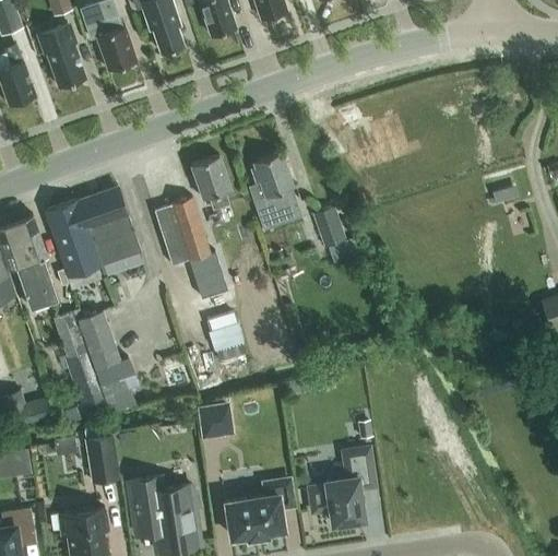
[(24,30),(12,0),(0,0),(0,18),(6,16),(12,34),(24,30)]
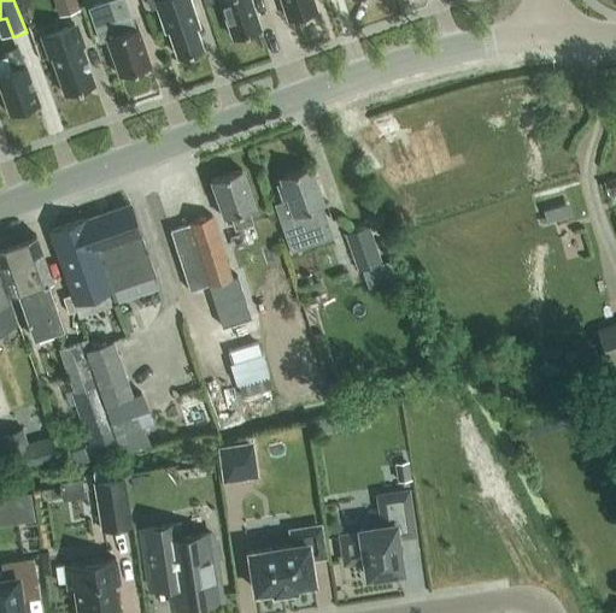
[(53,0),(60,18),(81,11),(76,0),(53,0)]
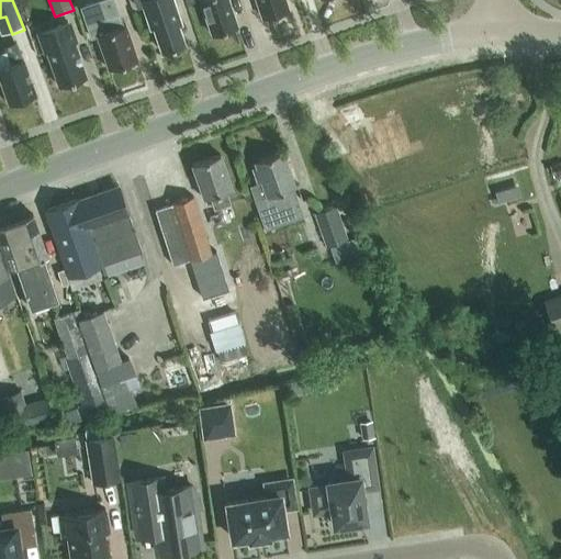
[(109,74),(138,64),(126,29),(123,30),(112,0),(111,0),(80,11),(90,41),(98,38),(109,74)]
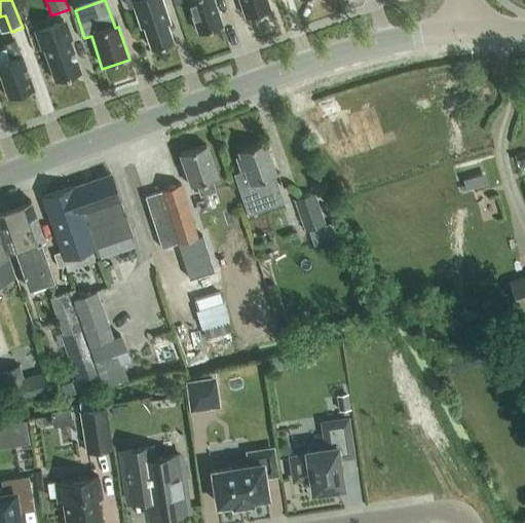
[(150,52),(173,44),(166,27),(171,25),(161,0),(123,0),(128,11),(133,9),(140,31),(143,30),(150,52)]
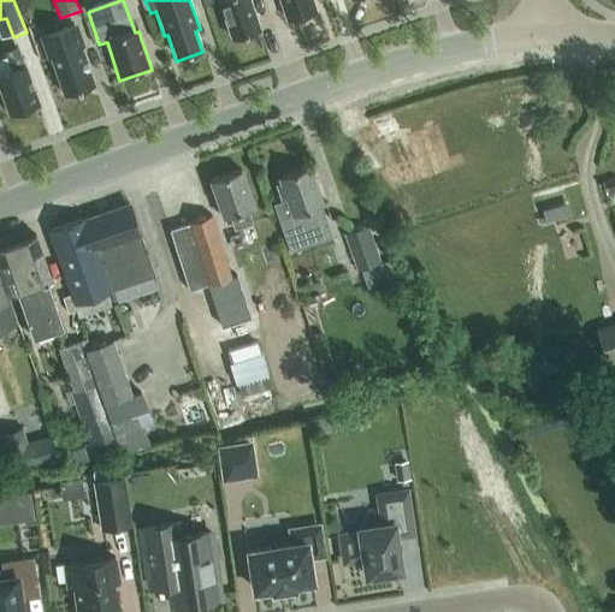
[(234,41),(261,31),(249,0),(202,0),(206,10),(220,5),(234,41)]
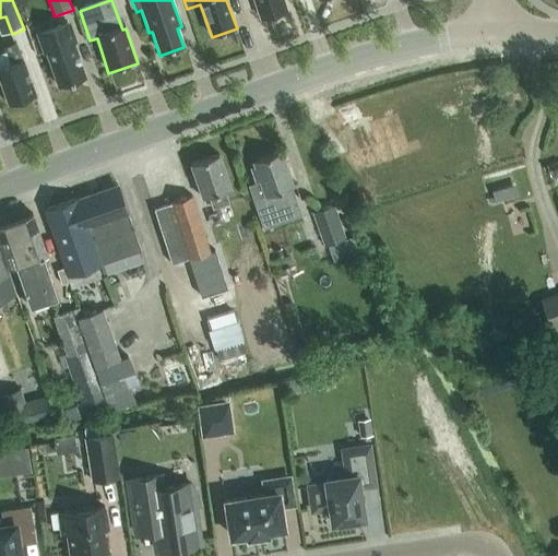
[(253,0),(261,21),(287,12),(282,0),(253,0)]
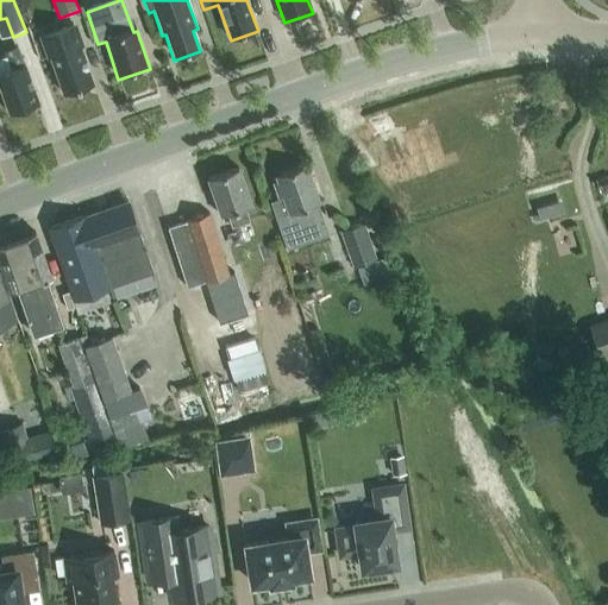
[(74,29),(57,35),(41,41),(48,61),(51,60),(64,98),(94,87),(81,49),(80,50),(74,29)]
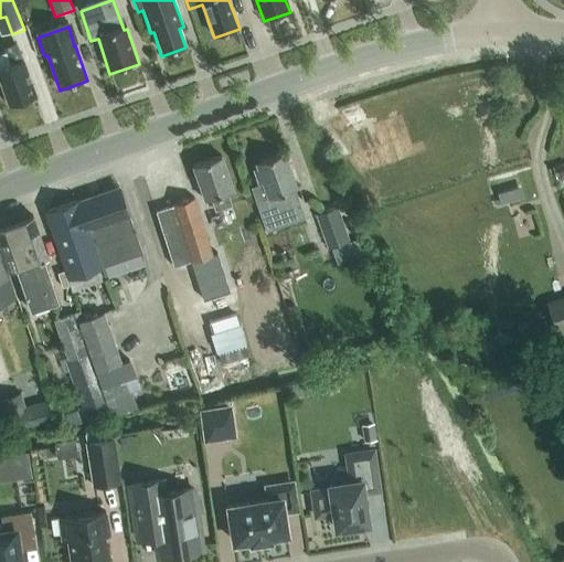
[(0,83),(9,108),(36,98),(23,63),(17,46),(6,51),(11,67),(0,71),(0,83)]
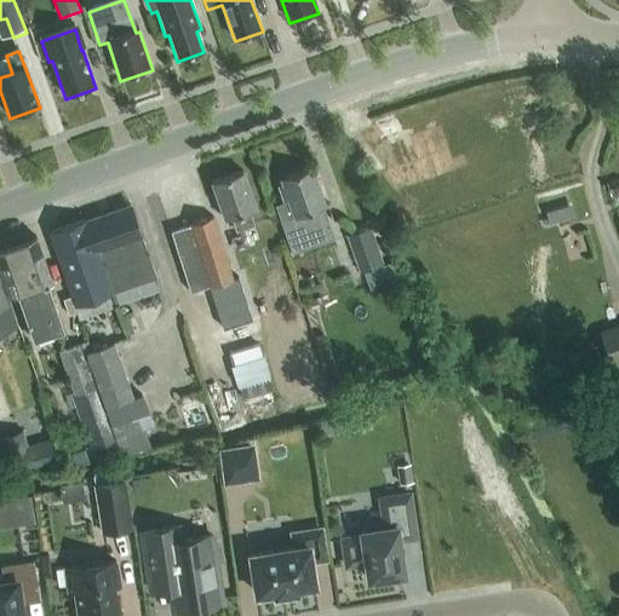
[(324,208),(326,208),(314,170),(281,180),(284,188),(280,189),(285,201),(288,200),(290,202),(276,207),(293,255),(334,241),(324,208)]
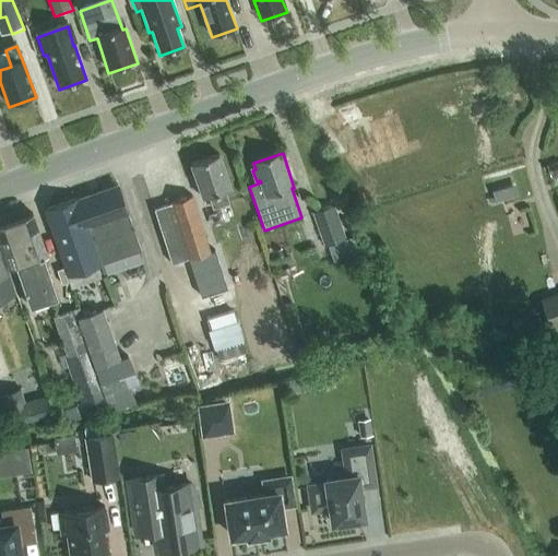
[(226,192),(232,190),(220,156),(191,166),(203,200),(210,198),(214,210),(230,204),(226,192)]
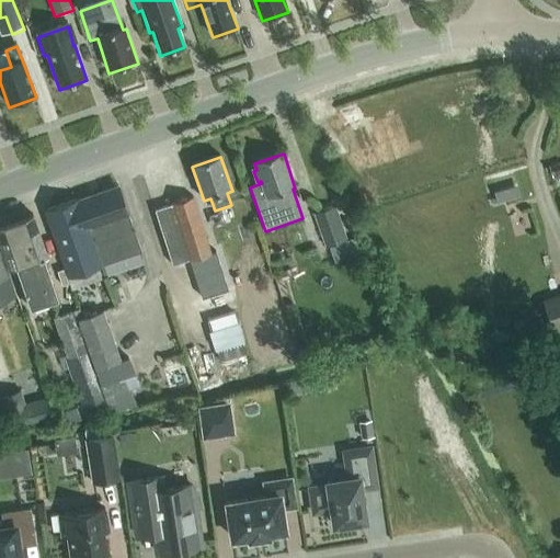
[(559,163),(549,168),(552,179),(559,175),(559,163)]
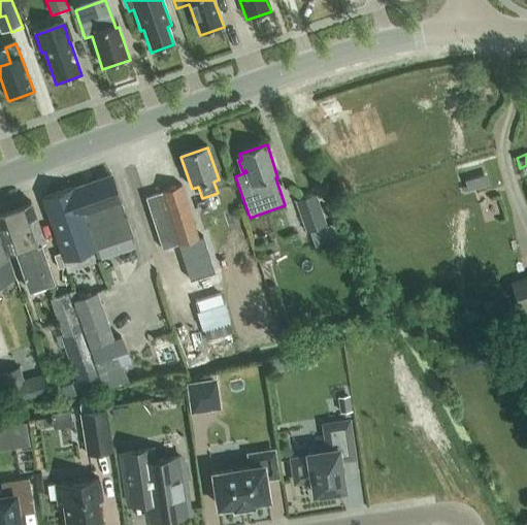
[(468,193),(490,187),(485,166),(462,172),(468,193)]
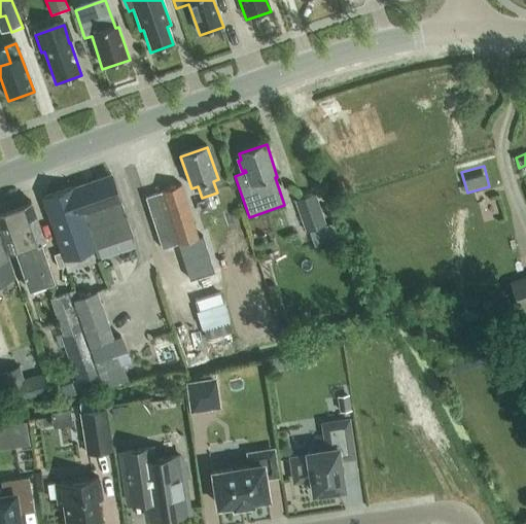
[(97,250),(134,237),(112,176),(110,176),(112,180),(76,193),(75,187),(43,199),(65,263),(97,251),(97,250)]
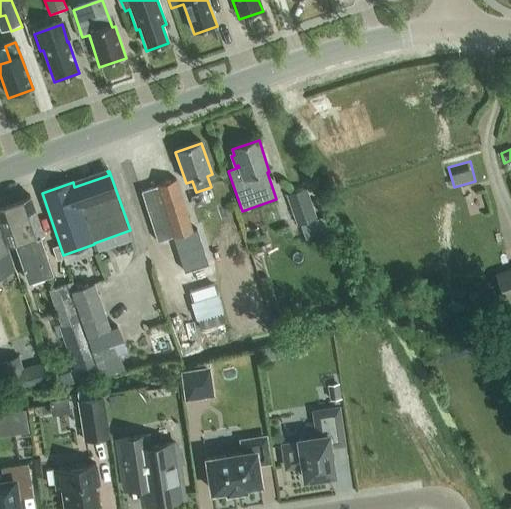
[(306,189),(286,196),(297,227),(317,220),(306,189)]
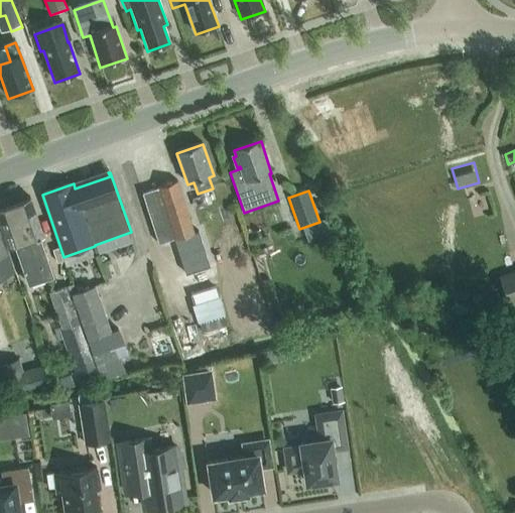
[(28,285),(54,276),(41,239),(45,238),(31,198),(0,209),(0,230),(7,249),(15,247),(28,285)]
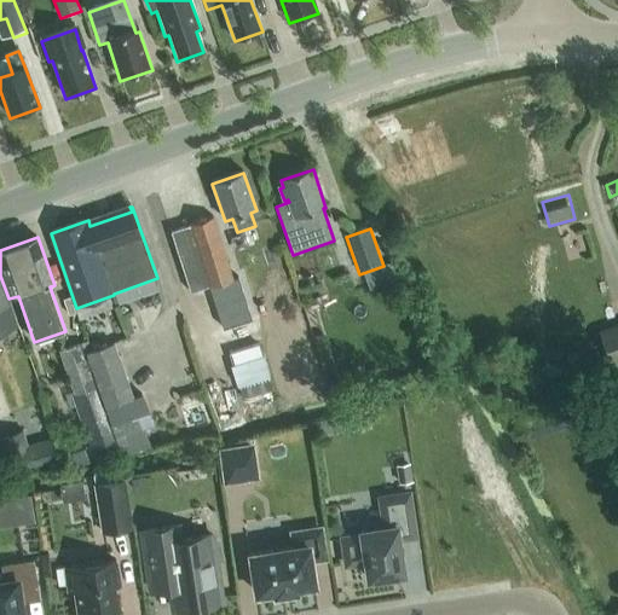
[(617,336),(602,342),(611,366),(617,364),(617,336)]
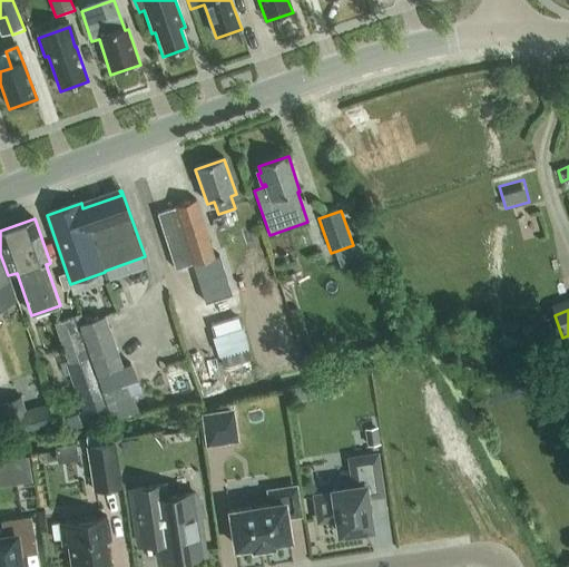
[(85,419),(107,410),(76,325),(82,323),(79,315),(55,325),(70,367),(66,368),(85,419)]
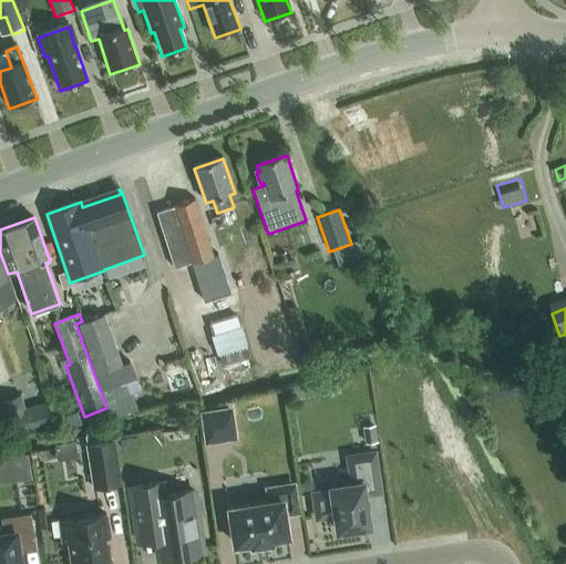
[(95,375),(112,419),(115,417),(119,424),(135,419),(133,411),(144,408),(139,392),(133,395),(129,381),(139,378),(133,361),(123,366),(104,315),(80,324),(98,375),(95,375)]
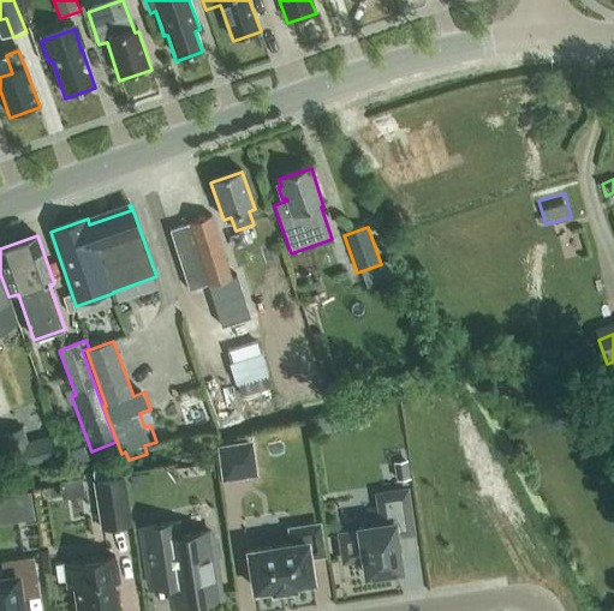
[(24,429),(1,436),(13,473),(35,467),(24,429)]
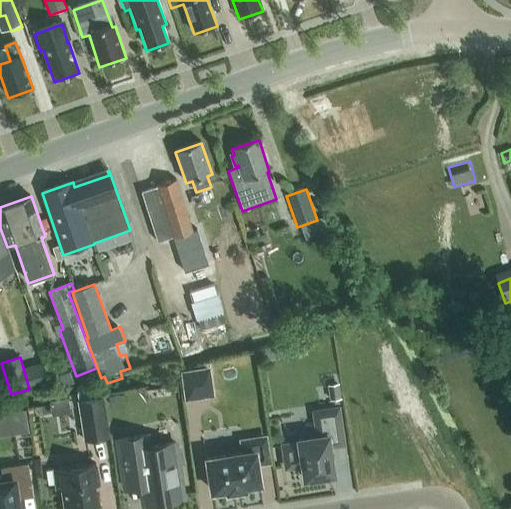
[(215,398),(211,368),(180,373),(185,402),(215,398)]
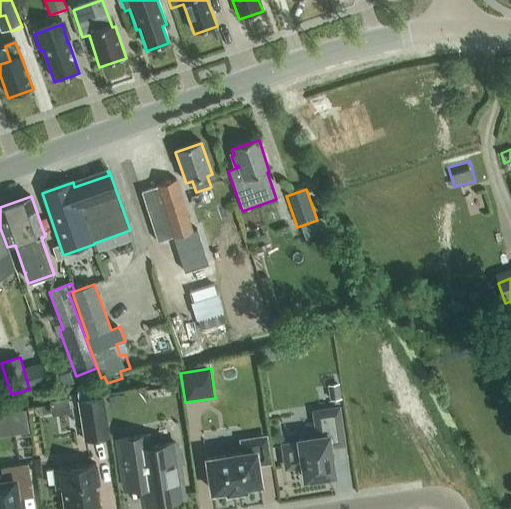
[(71,373),(55,378),(60,391),(75,386),(71,373)]
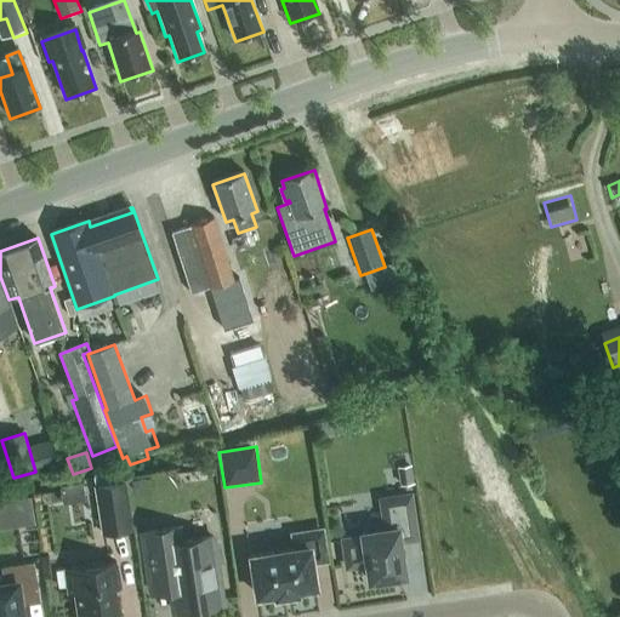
[(402,487),(414,485),(411,467),(398,468),(402,487)]
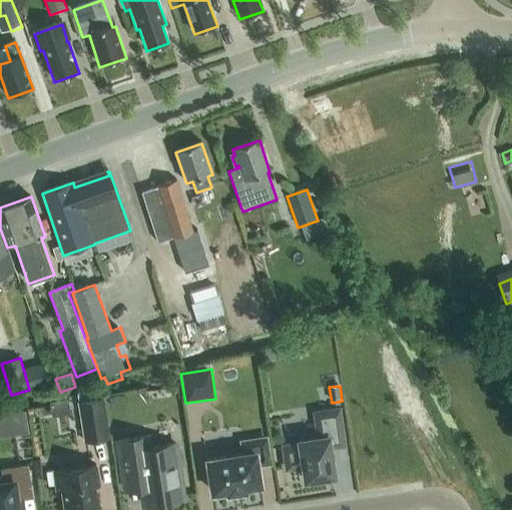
[(58,402),(61,416),(78,412),(75,398),(58,402)]
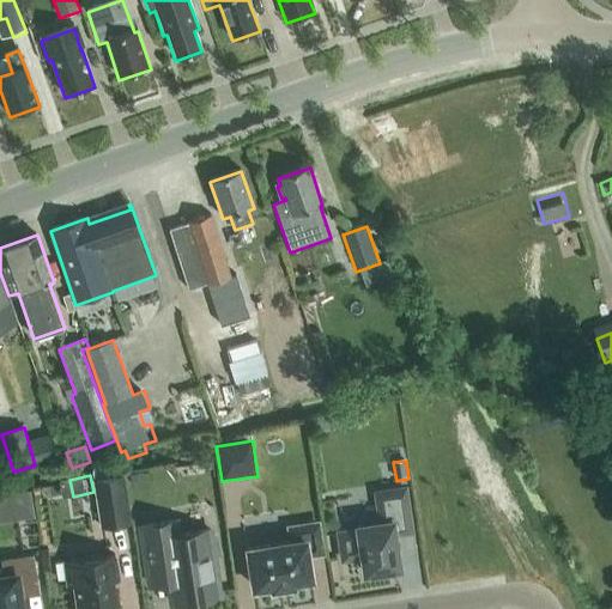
[(95,481),(102,529),(131,525),(123,476),(95,481)]
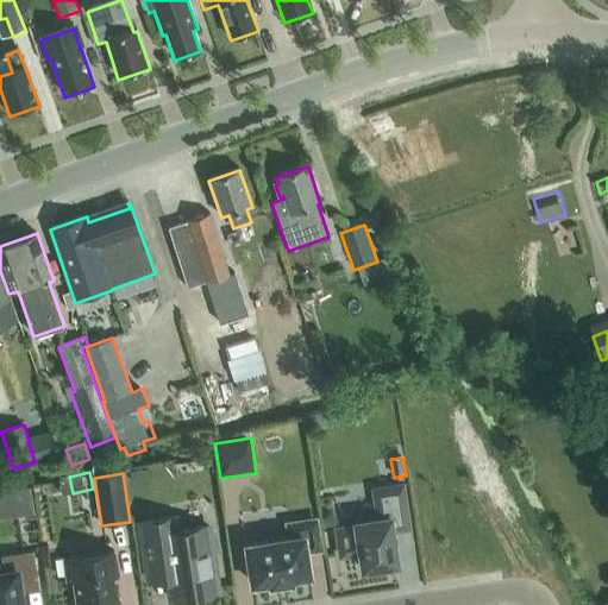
[(397,566),(393,533),(409,530),(403,487),(375,492),(380,521),(356,524),(356,529),(337,531),(340,558),(359,555),(362,572),(397,566)]
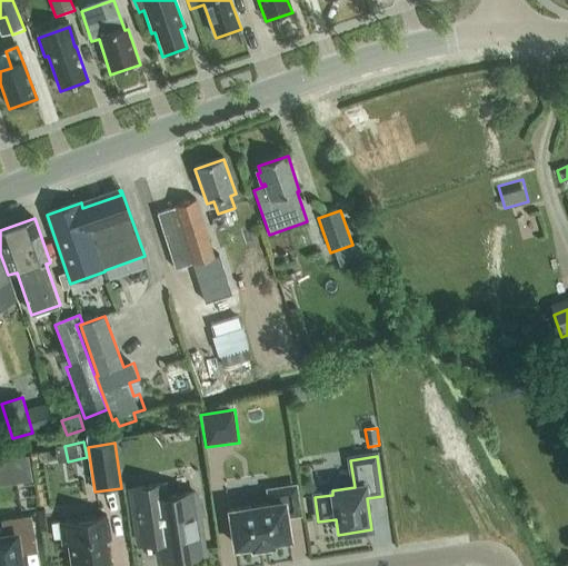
[(0,487),(33,483),(29,457),(0,460),(0,487)]
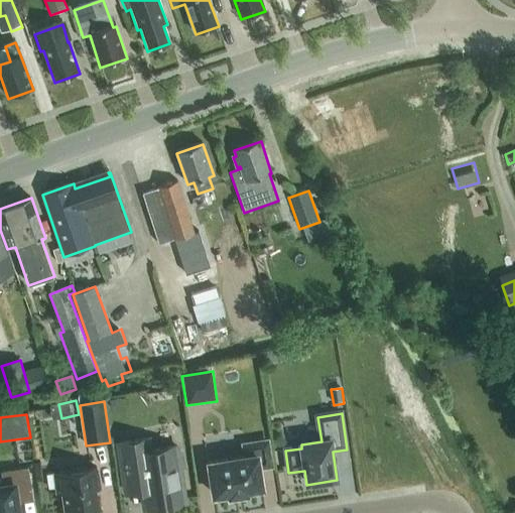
[(145,510),(184,504),(179,470),(183,470),(181,455),(177,456),(176,449),(150,453),(149,440),(119,444),(127,497),(143,495),(145,510)]
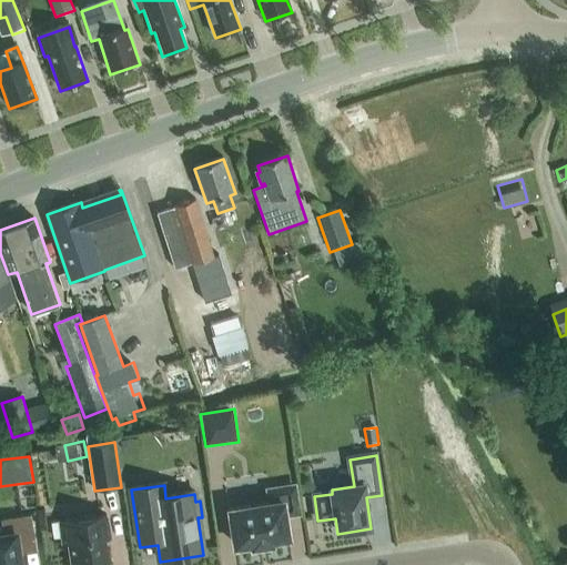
[(285,516),(297,515),(293,488),(269,493),(271,505),(230,512),(235,546),(253,544),(253,546),(271,544),(271,541),(289,538),(285,516)]
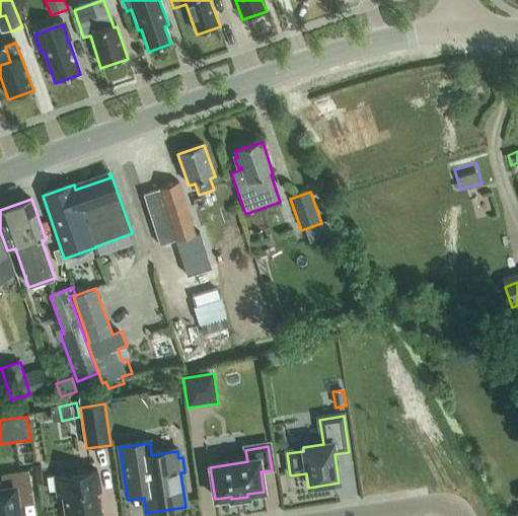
[(19,515),(16,498),(32,496),(28,471),(1,475),(3,486),(0,486),(0,515),(19,515)]
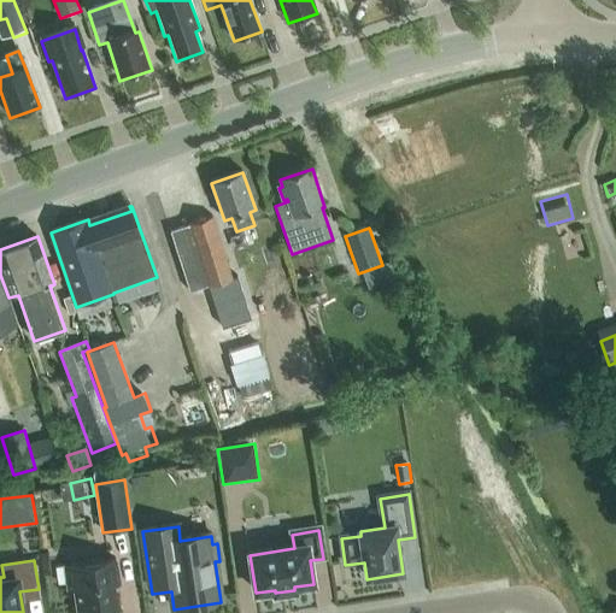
[(69,591),(75,591),(78,612),(117,612),(115,597),(113,597),(111,585),(119,584),(116,560),(65,569),(69,591)]
